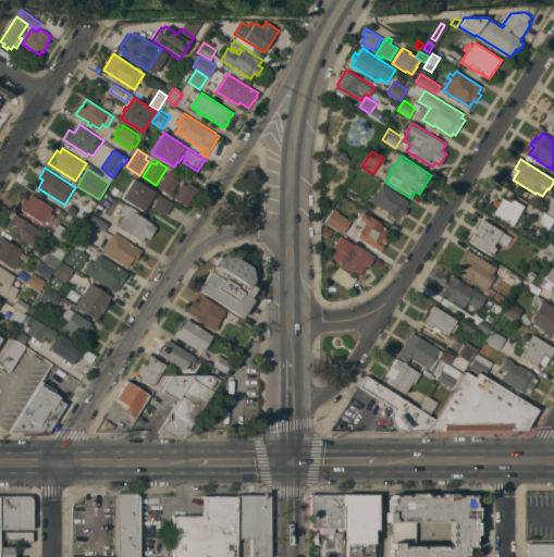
[(180,176),(179,180),(181,182),(172,196),(159,187),(170,170),(180,176)]
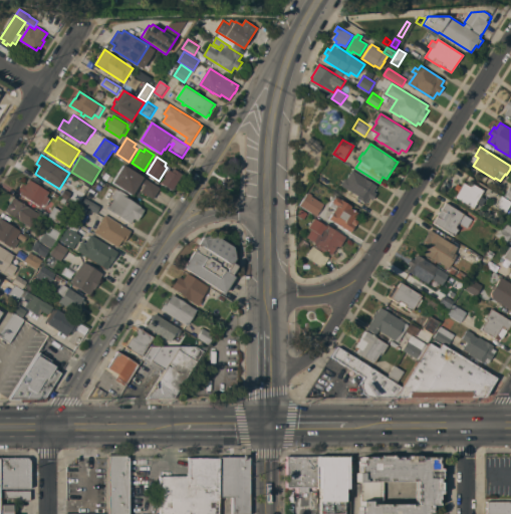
[(113,183),(124,165),(162,188),(155,200),(142,192),(147,185),(142,182),(139,188),(140,189),(138,192),(137,190),(134,195),(113,183)]
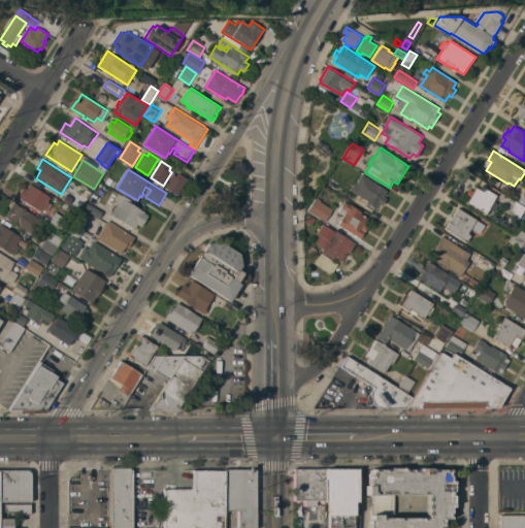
[(178,195),(166,188),(174,174),(177,176),(179,173),(189,178),(178,195)]
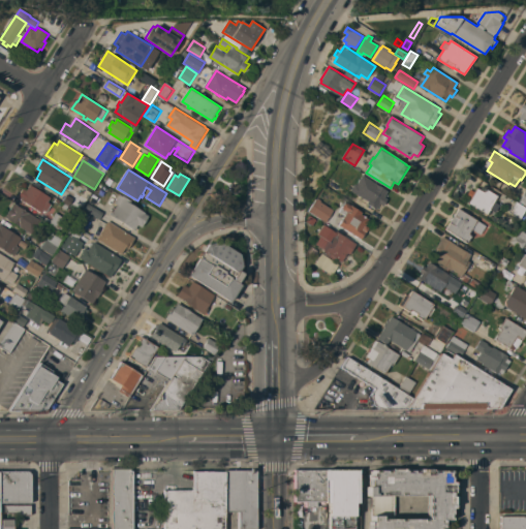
[(390,191),(385,197),(389,199),(384,206),(381,204),(377,210),(368,204),(369,201),(351,190),(357,184),(358,185),(364,175),(390,191)]
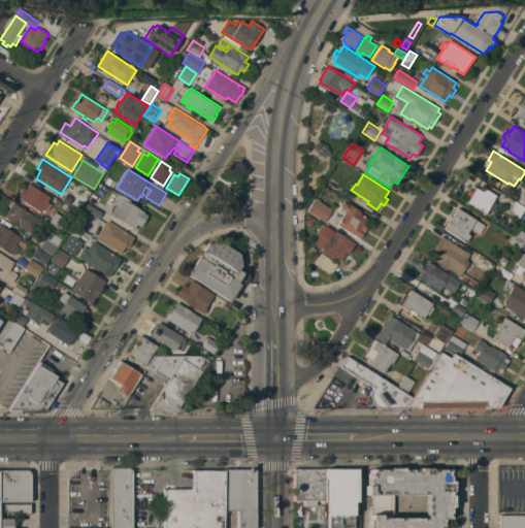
[(23,199),(20,196),(25,188),(28,190),(31,185),(53,197),(50,202),(53,204),(48,211),(44,209),(42,212),(22,199),(23,199)]
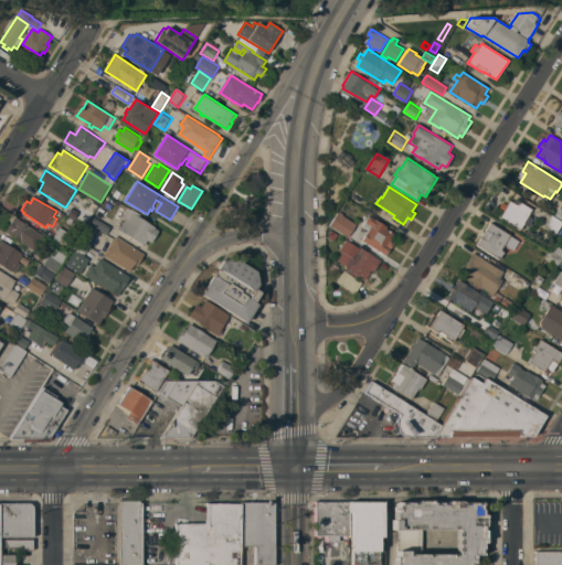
[(521,230),(501,217),(504,212),(499,210),(504,202),(508,205),(511,201),(518,205),(521,201),(533,210),(530,215),(536,219),(530,226),(526,223),(521,230)]
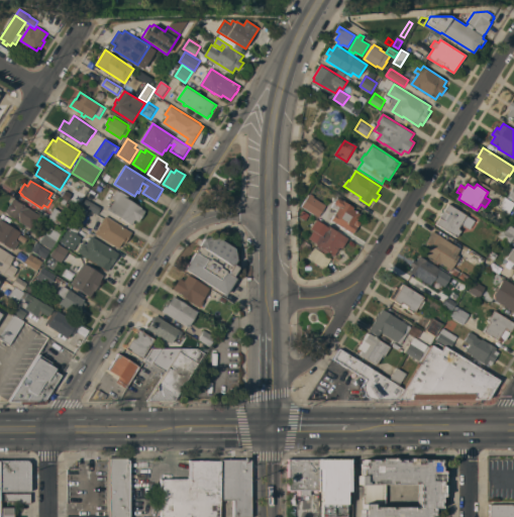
[(79,211),(68,204),(77,188),(88,194),(79,211)]
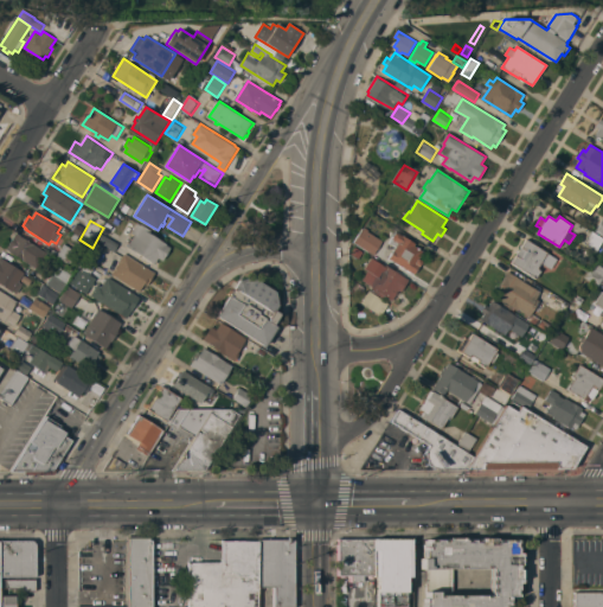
[(136,235),(133,234),(139,223),(142,225),(142,224),(153,230),(151,234),(168,244),(167,244),(172,248),(164,261),(160,257),(155,264),(128,247),(136,235)]
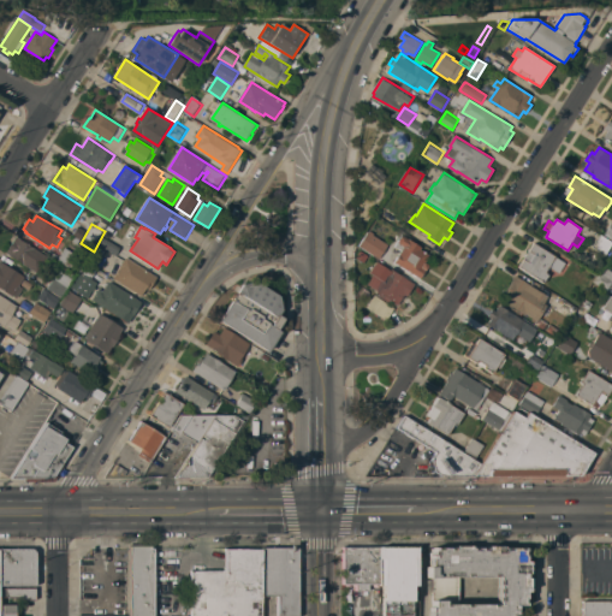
[(380,259),(361,246),(369,231),(370,232),(372,231),(375,234),(375,235),(390,244),(380,259)]
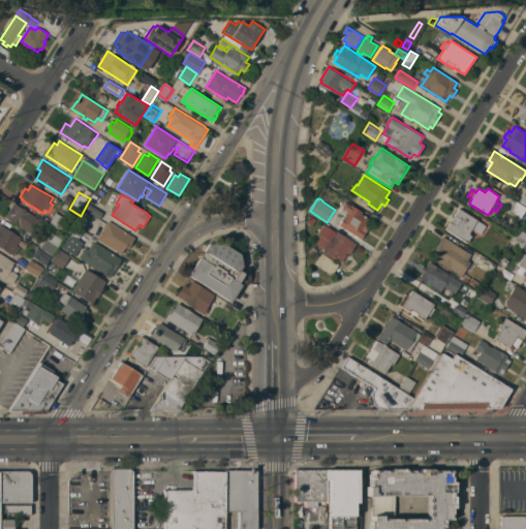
[(525,213),(521,219),(511,212),(517,201),(525,206),(525,213)]
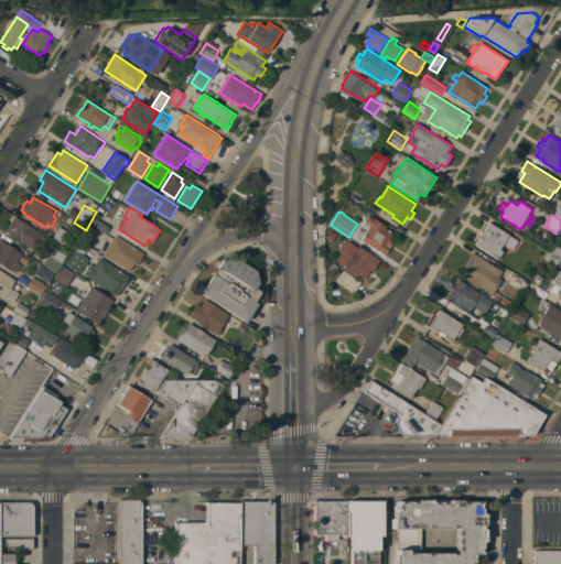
[(363,240),(369,229),(364,226),(370,216),(388,227),(387,229),(395,234),(394,236),(396,236),(392,241),(395,242),(391,248),(391,247),(390,249),(391,249),(389,253),(387,253),(386,255),(363,240)]
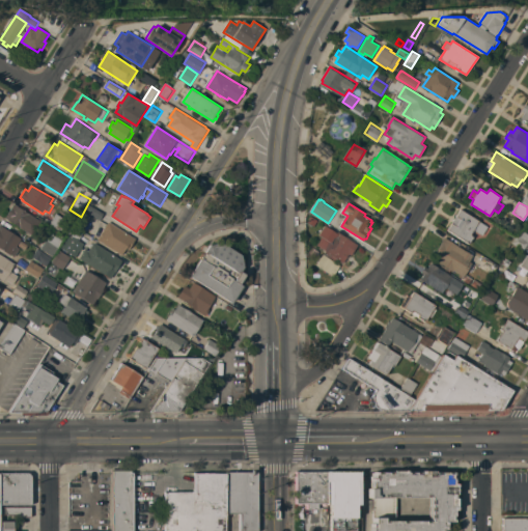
[(43,221),(34,235),(6,218),(16,204),(43,221)]
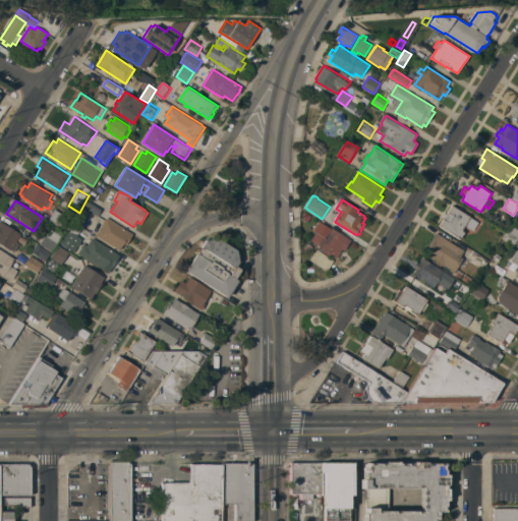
[(103,210),(99,216),(83,207),(88,200),(103,210)]
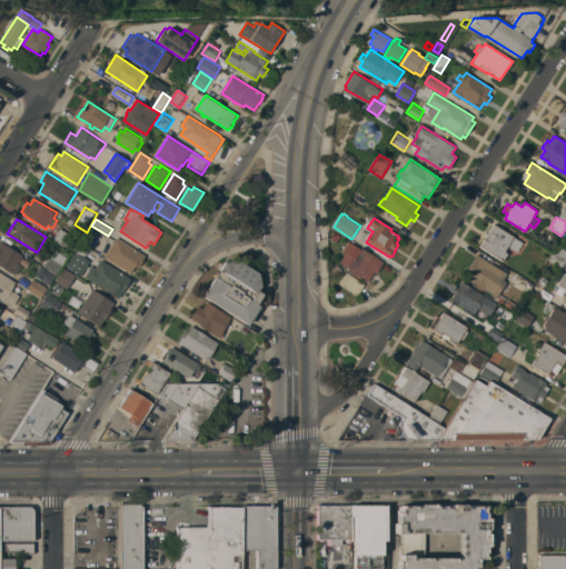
[(504,261),(482,247),(495,225),(525,242),(519,252),(509,247),(506,252),(508,253),(504,261)]
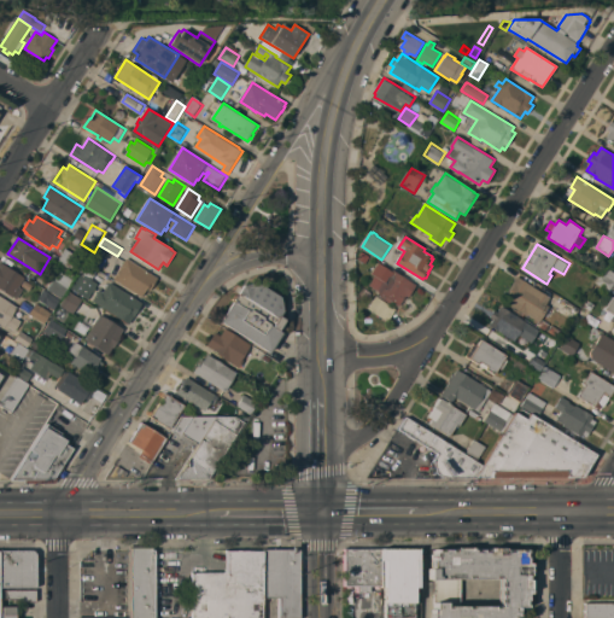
[(103,254),(104,255),(103,257),(104,258),(101,262),(98,261),(95,264),(89,262),(98,246),(104,250),(103,254)]
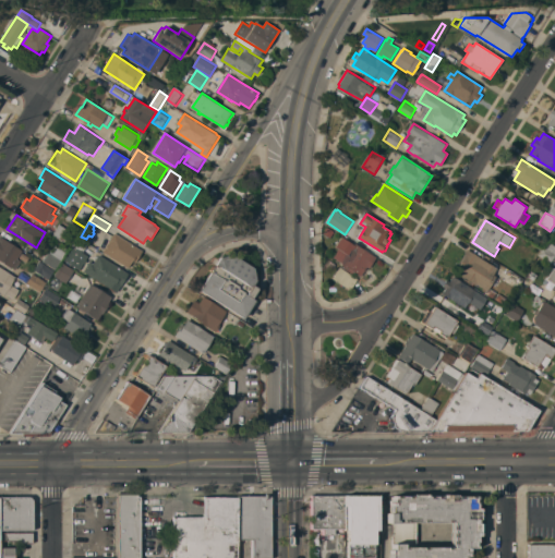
[(61,225),(75,233),(68,244),(55,234),(61,225)]
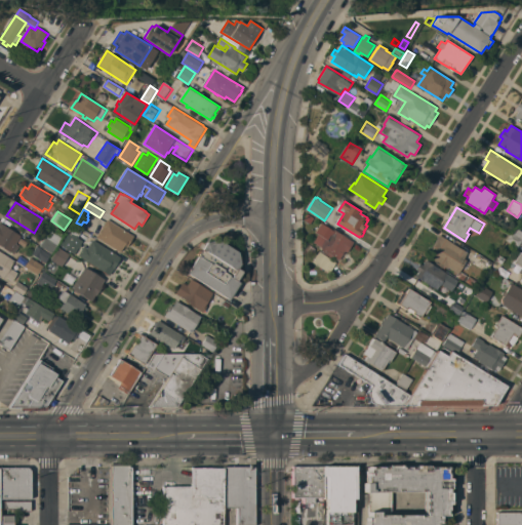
[(313,224),(307,219),(310,213),(316,217),(313,224)]
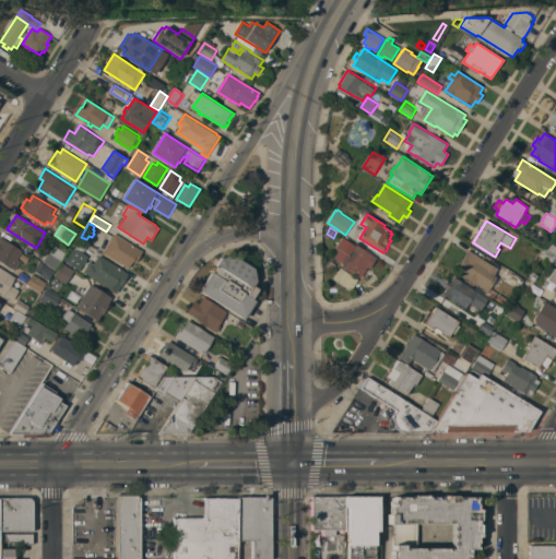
[(137,263),(134,261),(130,269),(104,252),(116,234),(144,251),(137,263)]
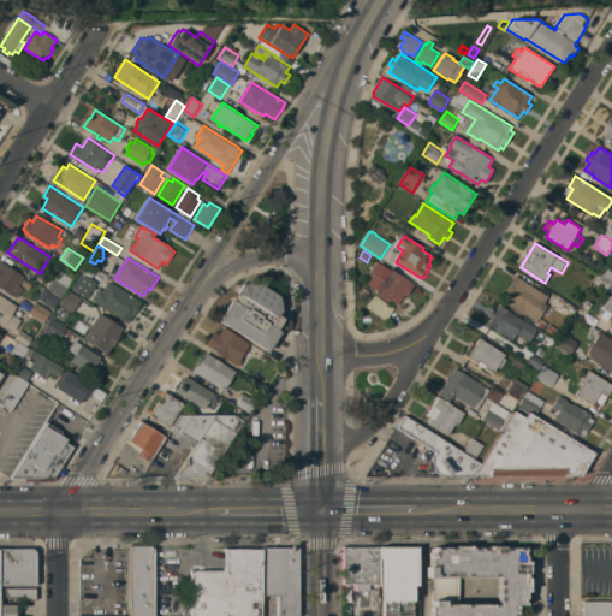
[(0,262),(1,261),(27,277),(21,285),(25,289),(18,298),(15,296),(13,296),(0,286),(0,262)]
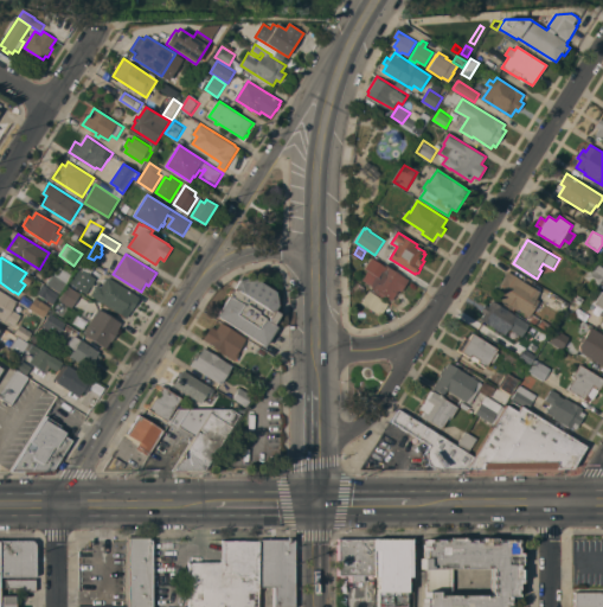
[(386,267),(387,264),(410,280),(403,292),(401,291),(393,301),(386,296),(384,299),(371,289),(373,287),(363,280),(369,272),(365,269),(373,257),(386,267)]
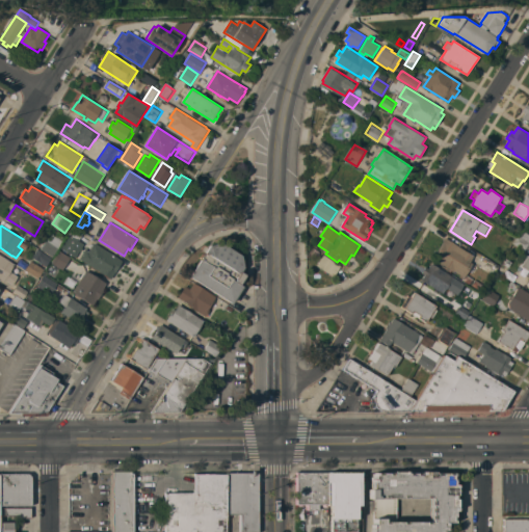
[(85,244),(83,248),(84,248),(82,251),(81,250),(77,258),(63,248),(72,237),(70,236),(76,227),(85,232),(80,241),(85,244)]
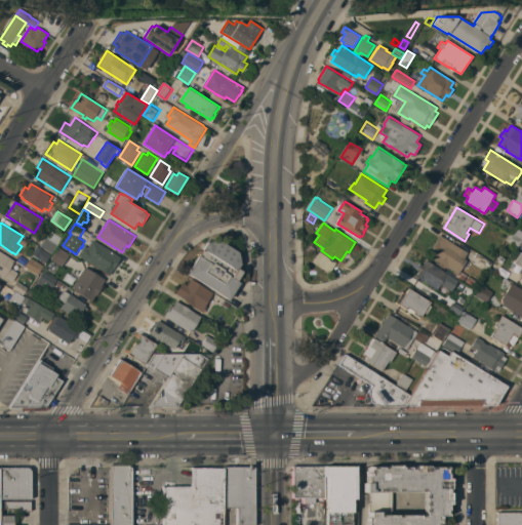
[(517,227),(519,225),(521,226),(521,228),(520,229),(521,230),(521,244),(519,247),(509,241),(517,227)]
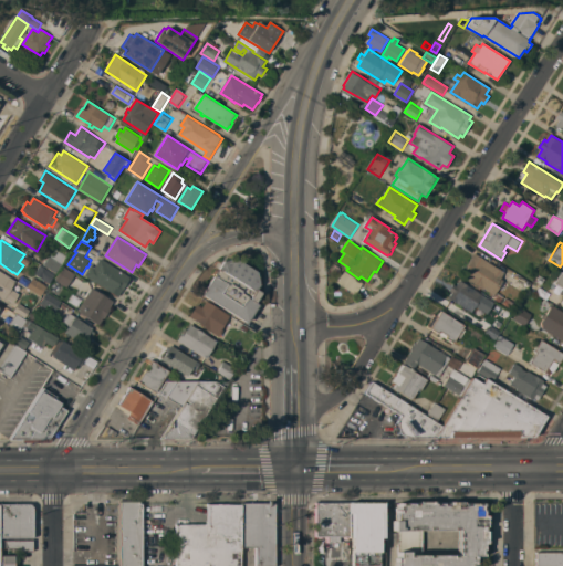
[(45,265),(51,257),(50,255),(54,248),(69,257),(63,263),(64,264),(58,274),(45,265)]
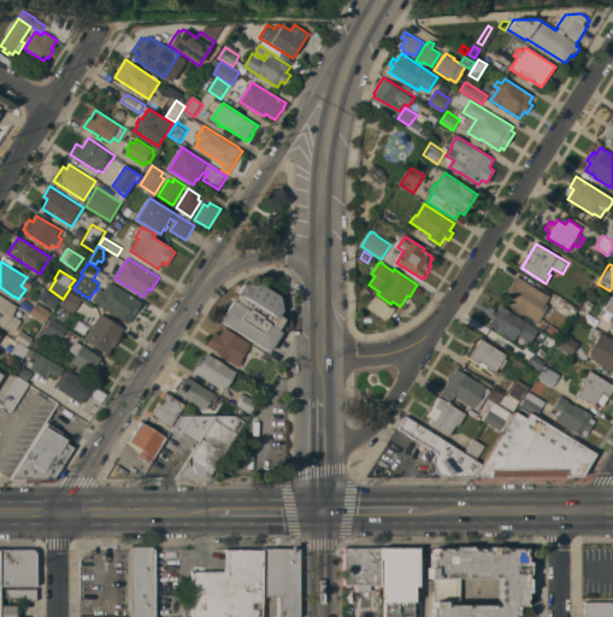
[(550,297),(547,304),(549,305),(540,322),(528,315),(528,316),(511,305),(512,304),(504,299),(510,291),(508,291),(517,276),(550,297)]
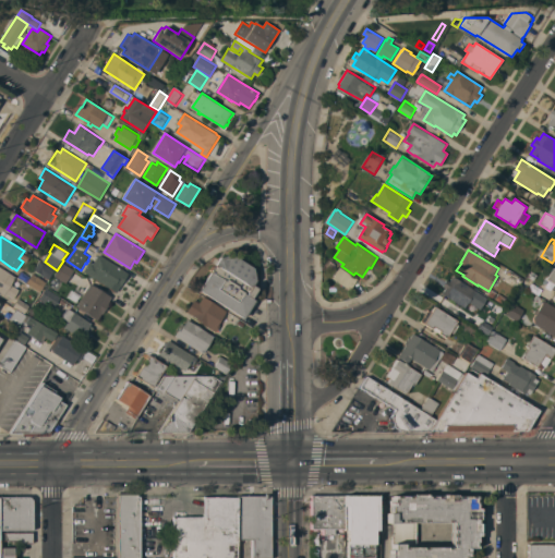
[(92,262),(95,264),(100,255),(130,274),(118,293),(85,271),(92,262)]
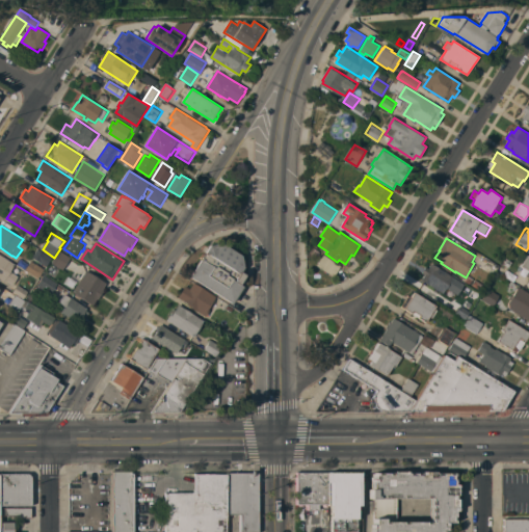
[(204,255),(205,254),(211,245),(222,243),(242,256),(244,268),(241,271),(245,274),(245,276),(240,284),(202,260),(202,258),(204,255)]
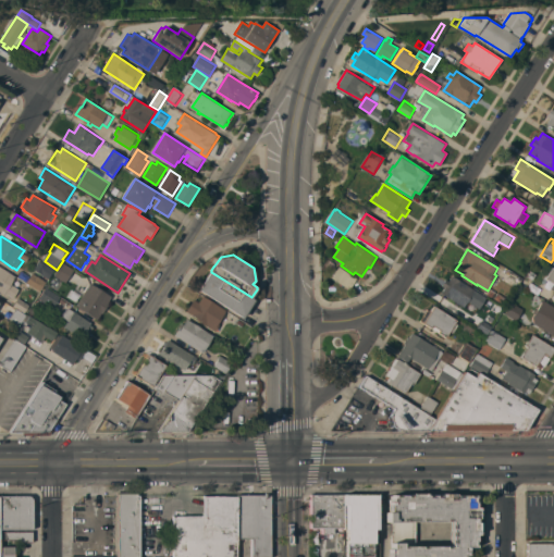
[(41,261),(56,270),(50,279),(36,270),(41,261)]
